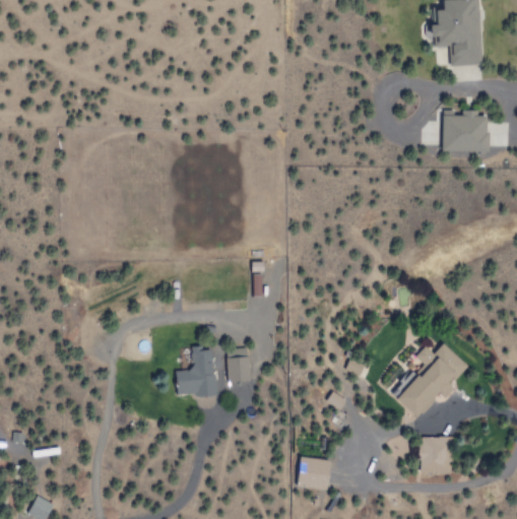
[(486,64),(482,0),(449,0),(450,10),(437,11),(439,47),(453,46),(454,66),(486,64)]
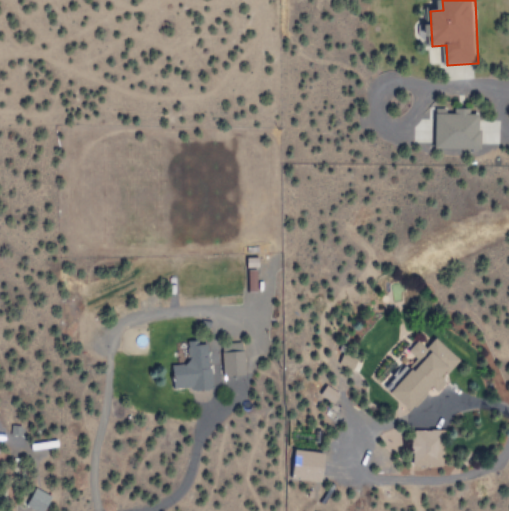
[(481,148),(481,113),(465,113),(465,108),(431,108),(431,120),(415,120),(415,148),(481,148)]
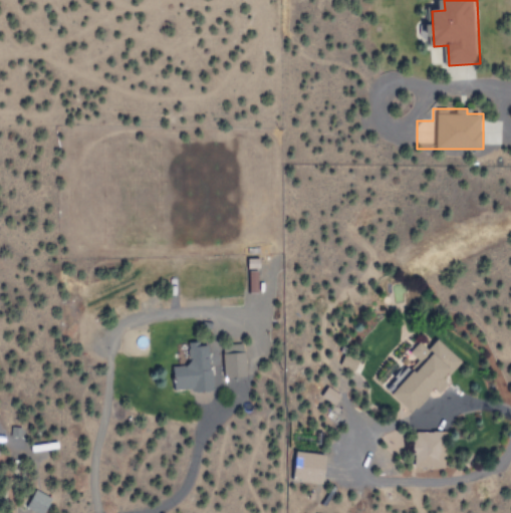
[(394,394),(416,414),(462,360),(438,339),(429,350),(421,342),(411,352),(421,361),(394,394)]
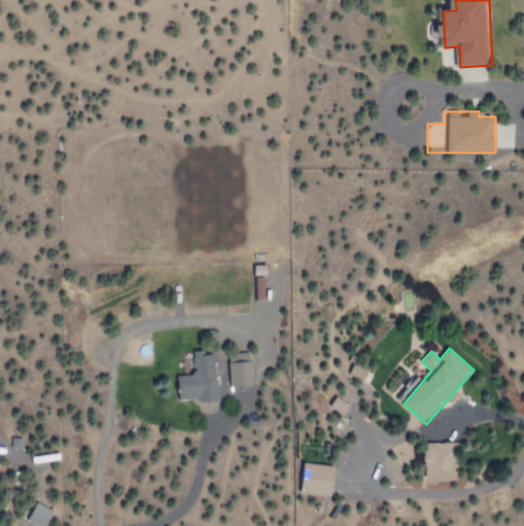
[(178,376),(180,402),(218,400),(215,352),(182,354),(183,376),(178,376)]
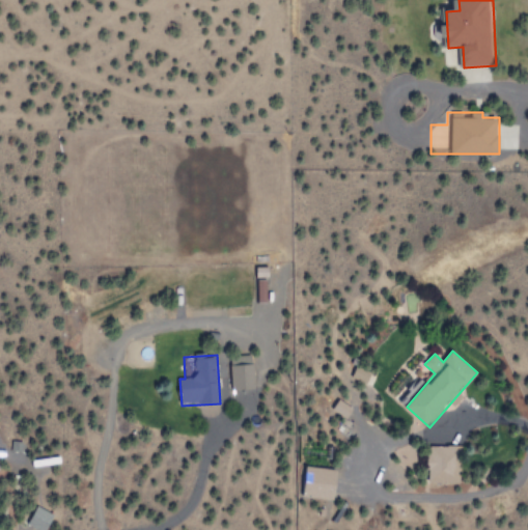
[(258,365),(234,365),(234,391),(259,390),(258,365)]
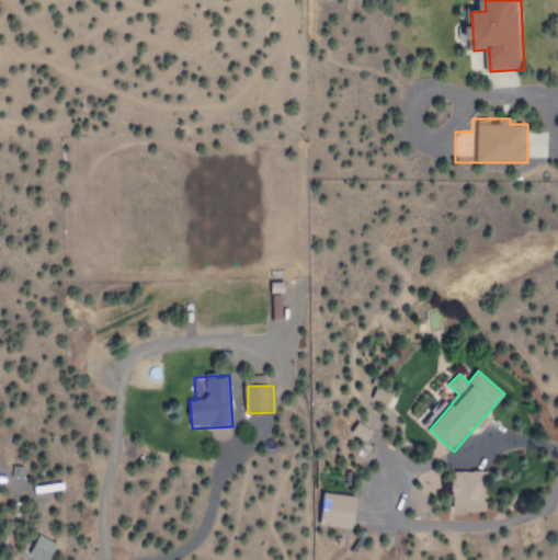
[(397,396),(380,390),(377,400),(393,406),(397,396)]
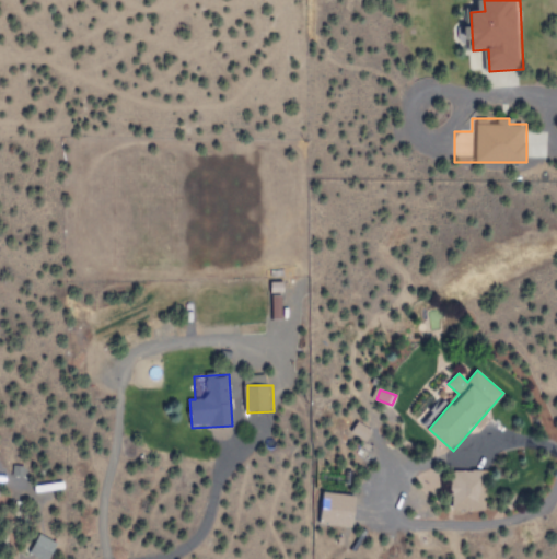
[(370,442),(376,431),(362,422),(356,433),(370,442)]
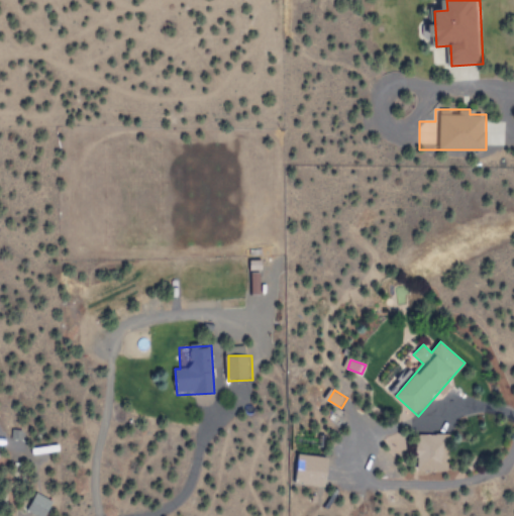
[(448,471),(448,434),(418,434),(418,471),(448,471)]
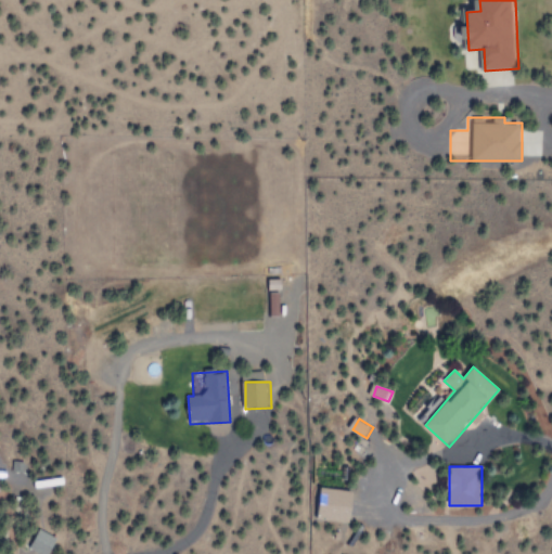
[(350,522),(352,490),(321,489),(320,520),(350,522)]
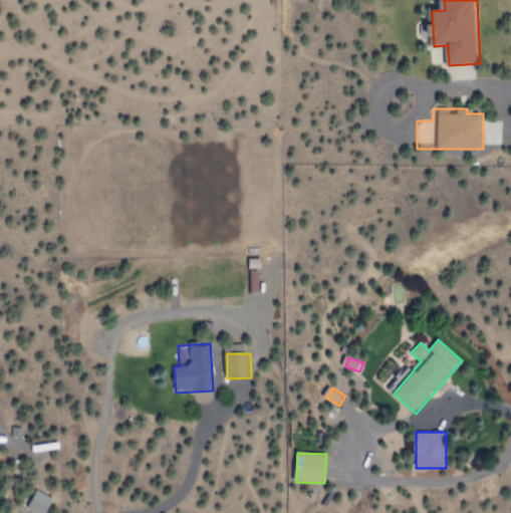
[(45,512),(53,500),(37,491),(27,508),(35,512),(45,512)]
